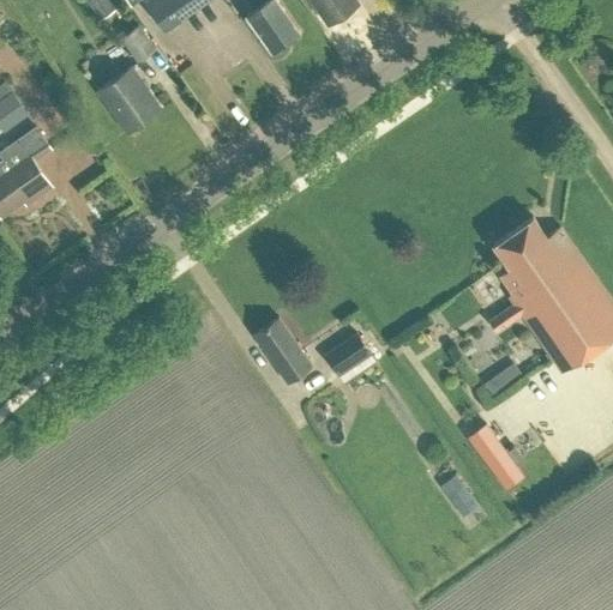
[(84,0),(102,24),(118,13),(108,0),(84,0)]
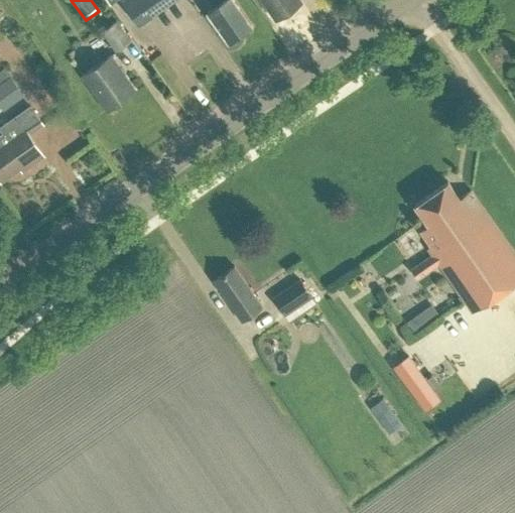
[(206,12),(227,42),(250,26),(231,0),(103,0),(107,5),(114,0),(118,0),(136,26),(173,0),(208,0),(214,7),(206,12)]
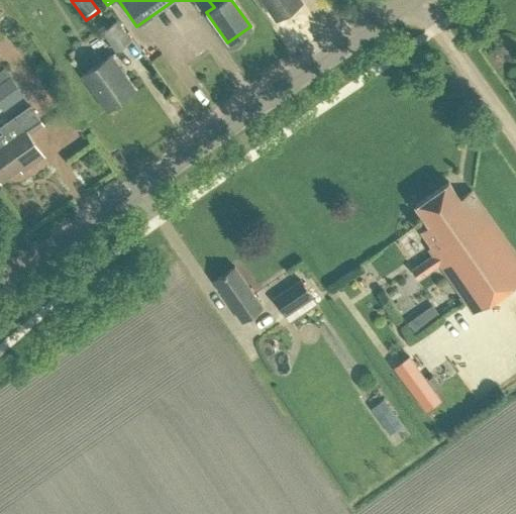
[(259,0),(275,21),(301,3),(298,0),(259,0)]
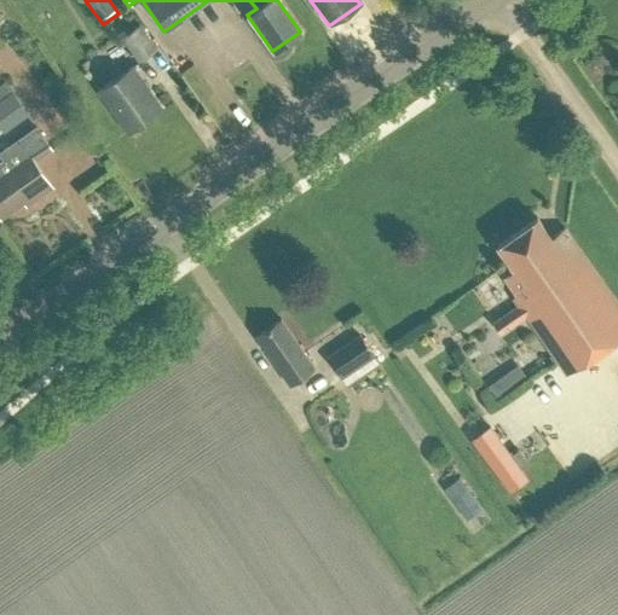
[(121,40),(138,64),(155,52),(138,28),(121,40)]
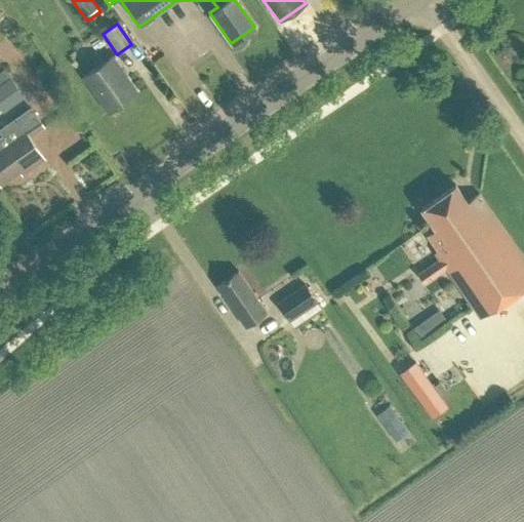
[(83,78),(108,113),(135,94),(110,58),(83,78)]
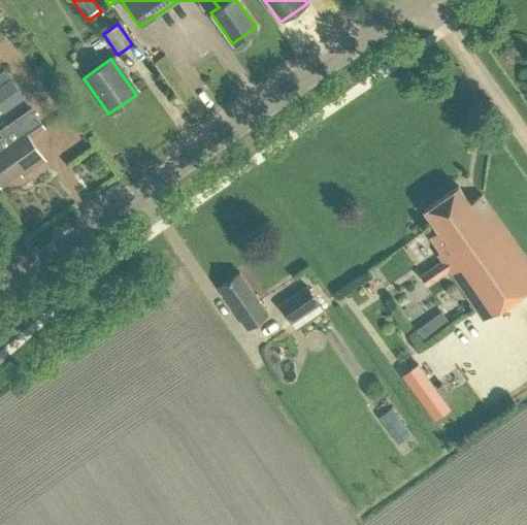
[(0,108),(4,115),(26,98),(10,78),(9,78),(3,70),(0,72),(0,108)]
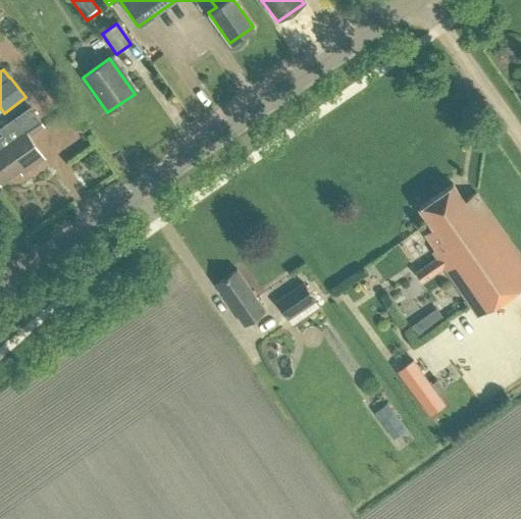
[(13,176),(12,173),(17,170),(20,174),(43,160),(28,138),(42,127),(29,109),(0,128),(0,135),(7,146),(0,150),(0,186),(13,176)]
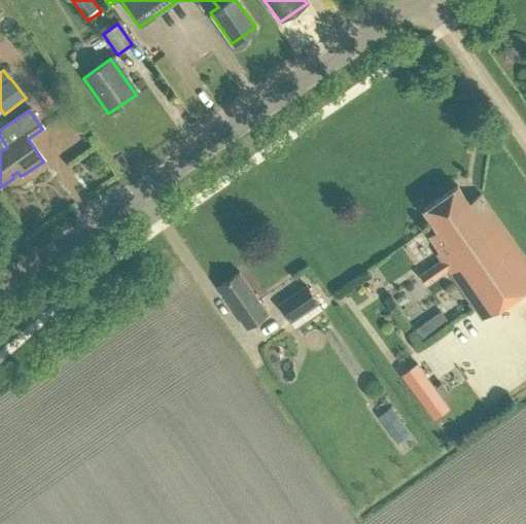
[(419,277),(425,286),(447,272),(481,320),(525,288),(525,263),(480,197),(468,205),(456,187),(422,211),(436,232),(428,238),(440,253),(435,255),(440,263),(419,277)]
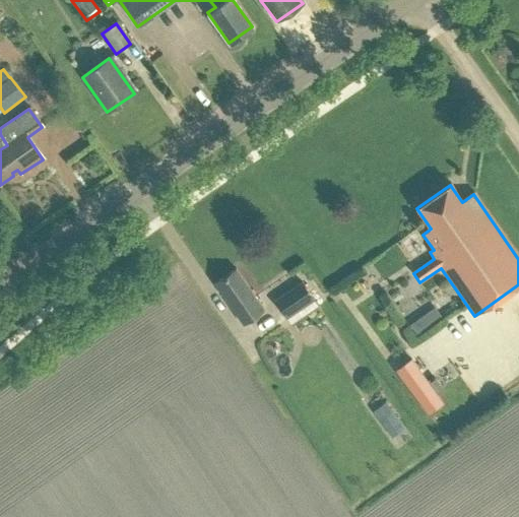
[(235,270),(214,284),(242,324),(262,310),(235,270)]
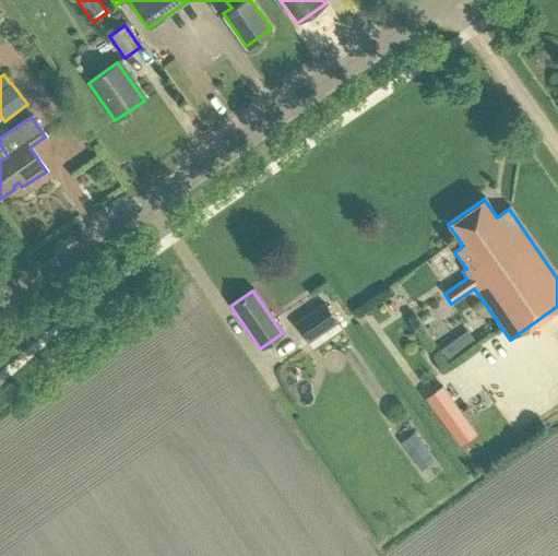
[(323,305),(295,324),(312,351),(341,331),(323,305)]
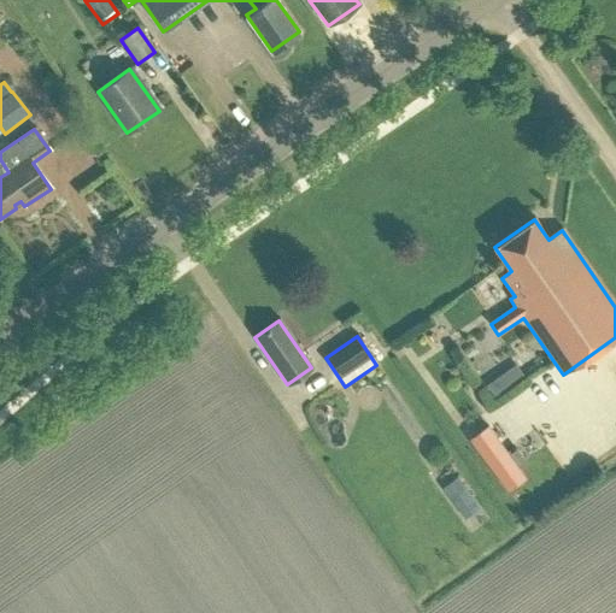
[(516,367),(500,377),(509,389),(524,379),(516,367)]
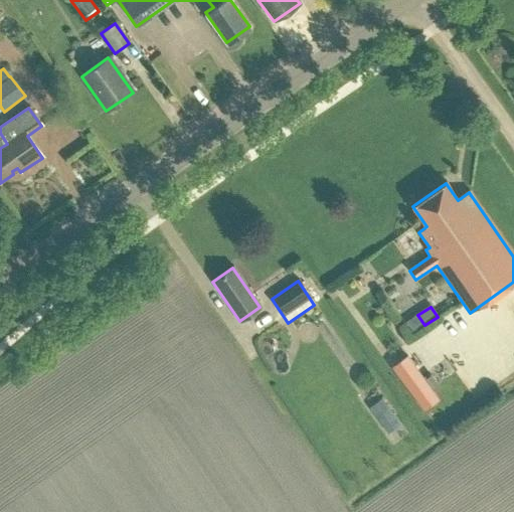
[(407,358),(392,369),(422,411),(439,400),(433,392),(439,388),(431,378),(425,382),(407,358)]
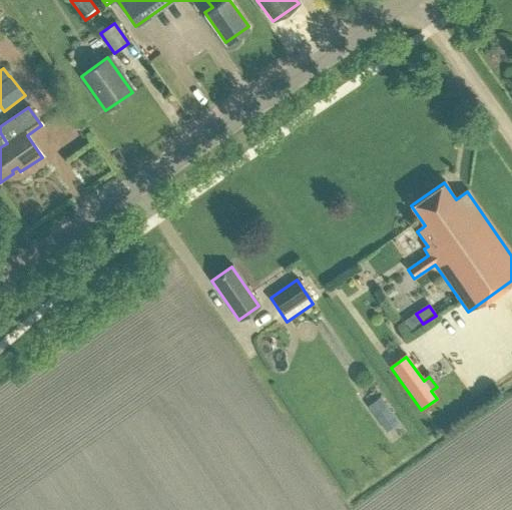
[(373,405),(391,430),(403,422),(385,397),(373,405)]
